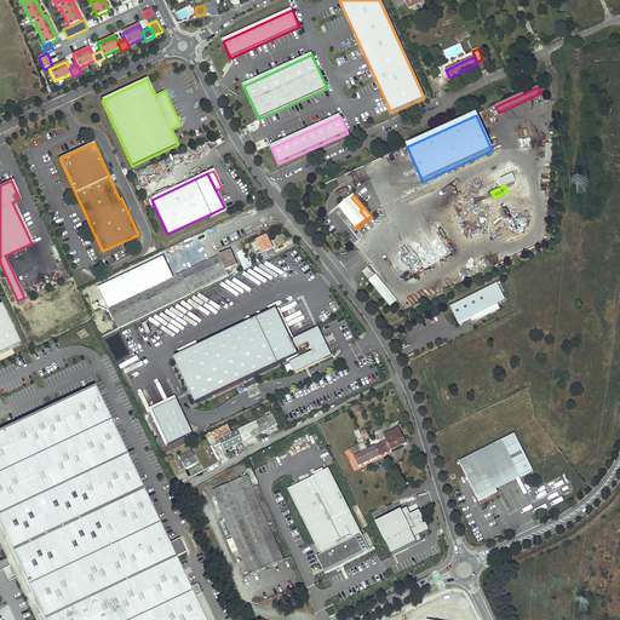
[(351,197),(339,207),(355,227),(366,218),(360,211),(362,210),(351,197)]
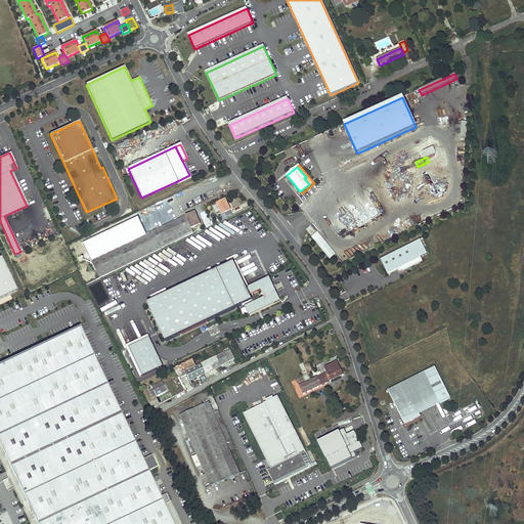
[(177,181),(179,184),(190,178),(189,175),(177,181)]
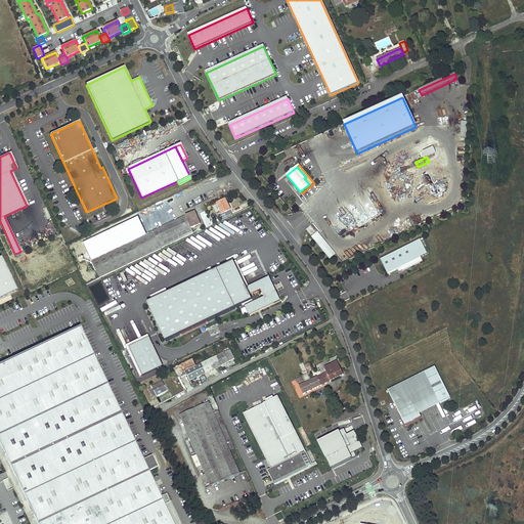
[(221,215),(222,219),(231,214),(230,211),(230,210),(225,200),(217,204),(222,215),(221,215)]
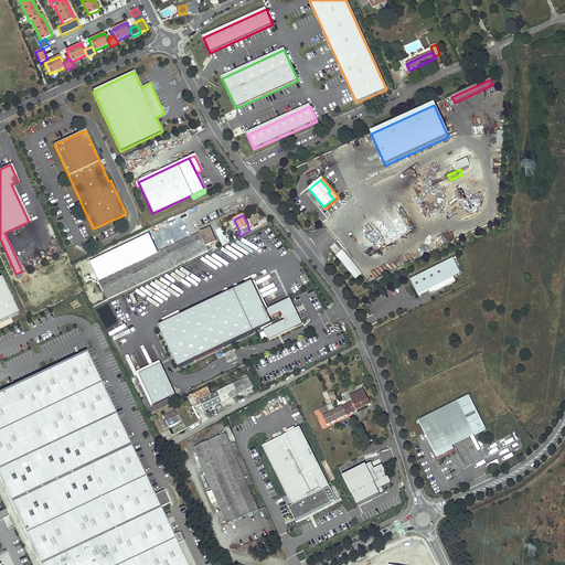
[(166,251),(173,266),(209,249),(206,246),(215,242),(210,228),(166,251)]
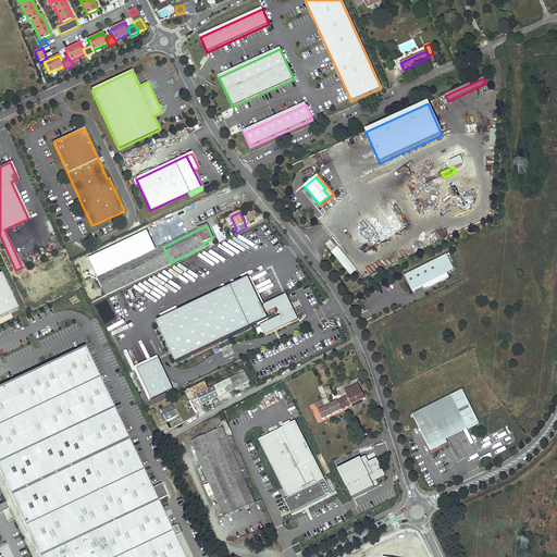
[(225,239),(222,231),(215,233),(219,242),(225,239)]
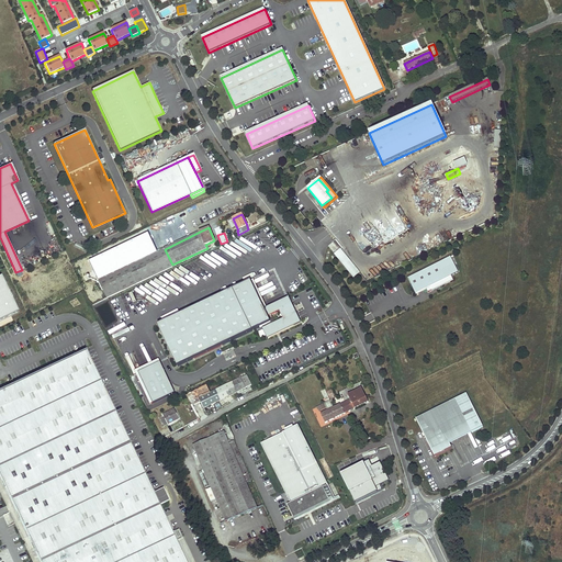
[(343,249),(336,240),(333,243),(340,251),(343,249)]
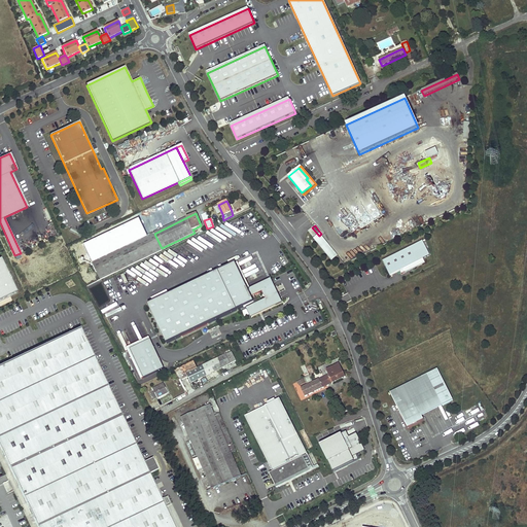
[(162,248),(154,234),(151,235),(135,244),(141,258),(162,248)]
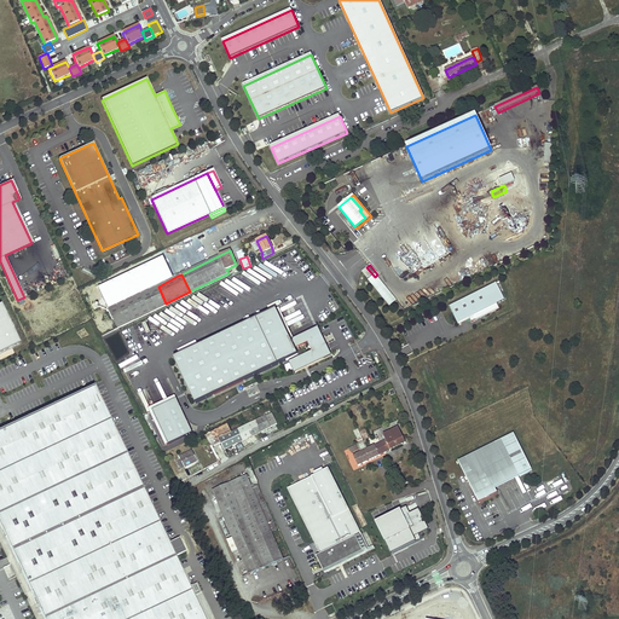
[(178,276),(108,310),(117,329),(167,305),(166,304),(158,287),(178,276)]
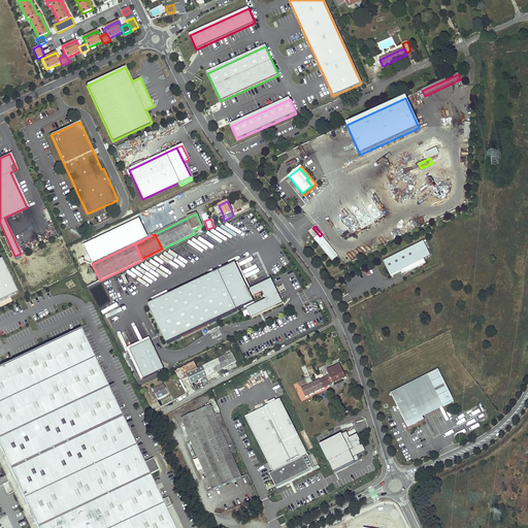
[(320,236),(315,239),(333,261),(338,257),(324,238),(323,239),(320,236)]
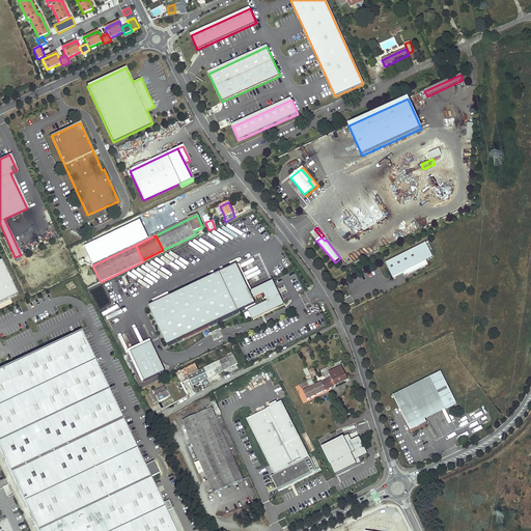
[(434,257),(427,244),(429,243),(428,242),(386,262),(393,277),(403,273),(403,274),(404,276),(409,274),(409,273),(413,271),(413,272),(428,264),(426,260),(434,257)]
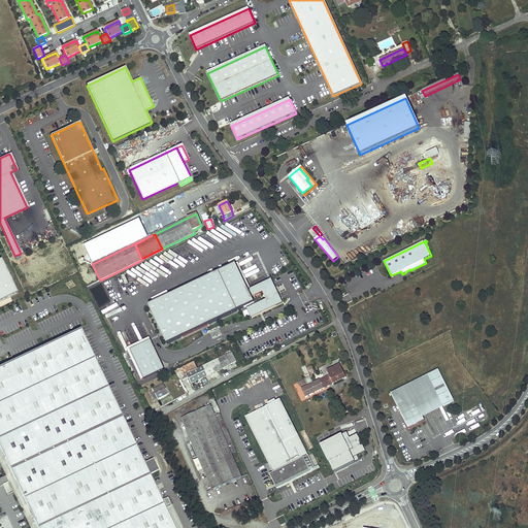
[(0,301),(17,295),(0,259),(0,301)]
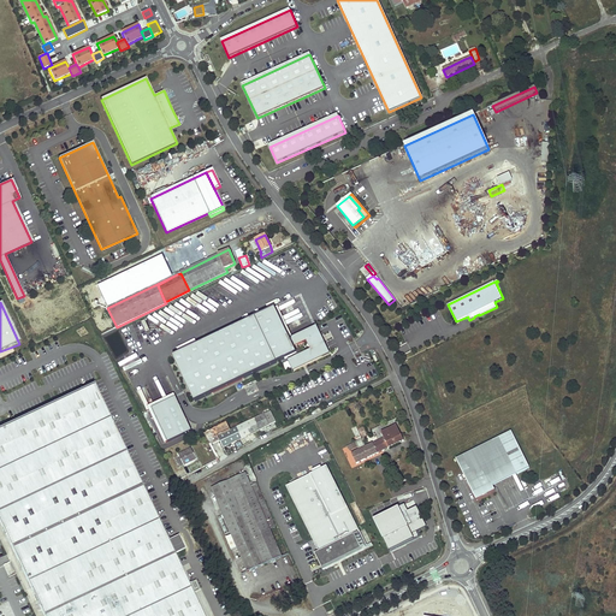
[(277,307),(175,355),(196,401),(298,353),(296,347),(300,345),(309,341),(313,349),(303,353),(300,355),(289,360),(294,368),(329,353),(320,336),(323,335),(319,325),(291,338),(277,307)]
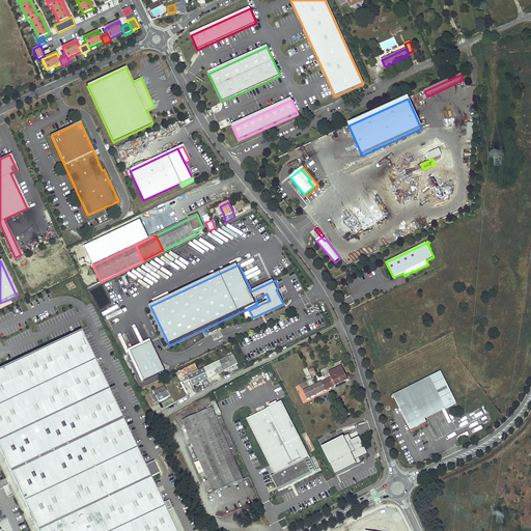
[(413,271),(409,273),(409,274),(410,275),(428,264),(413,272),(413,271)]
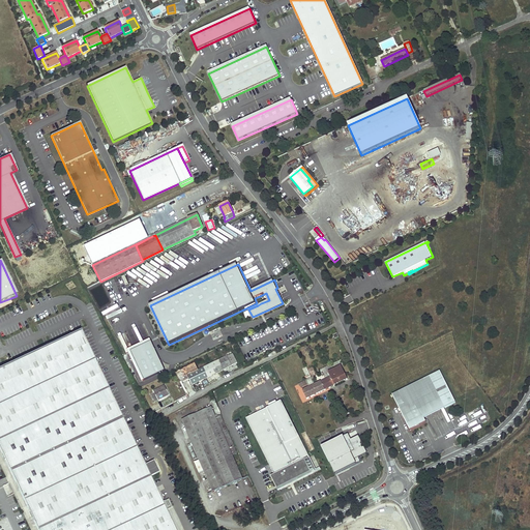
[(119,277),(122,286),(128,283),(124,274),(119,277)]
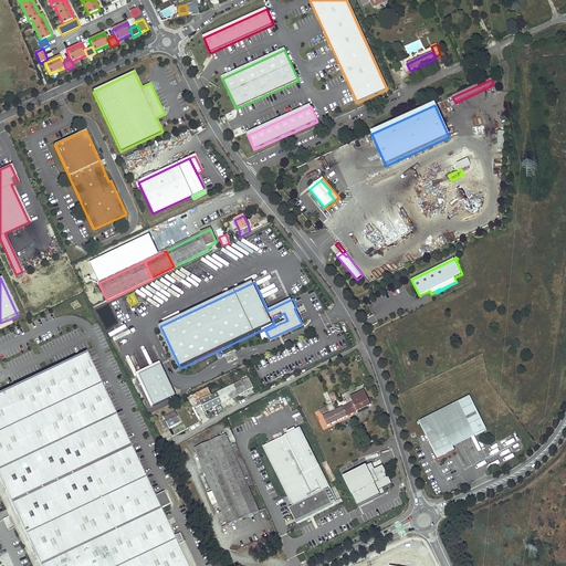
[(302,324),(270,338),(271,341),(305,325),(296,307),(294,308),(302,324)]
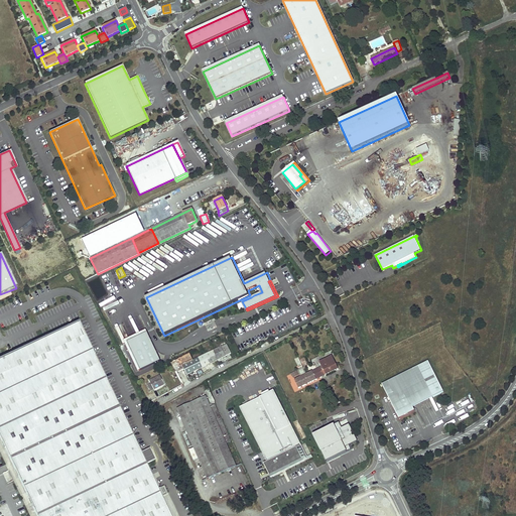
[(0,438),(36,515),(170,515),(148,469),(139,449),(78,319),(0,356),(0,438)]
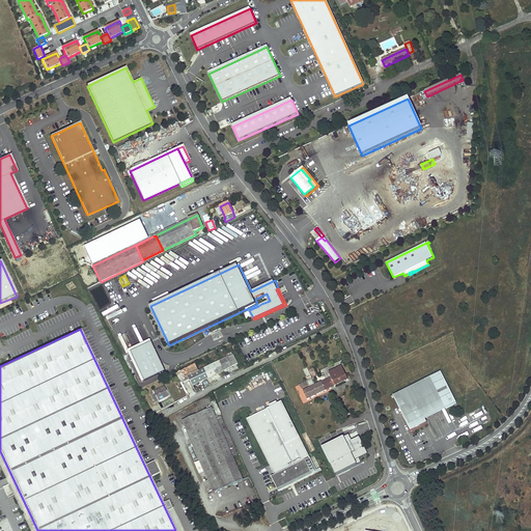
[(133,352),(154,342),(151,339),(129,350),(143,382),(146,381),(133,352)]
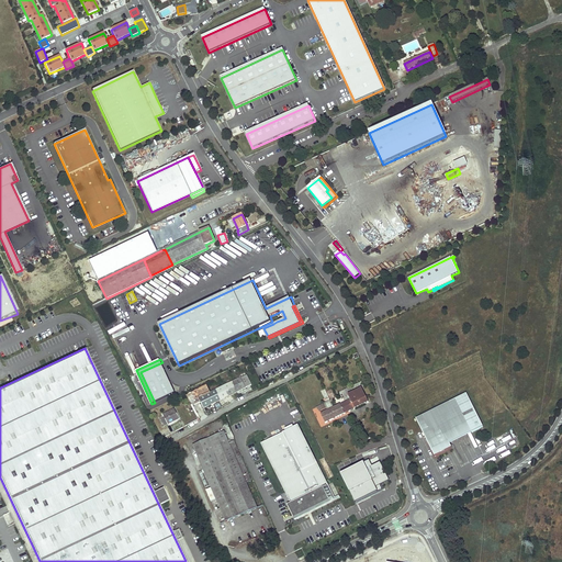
[(177,392),(163,362),(141,372),(155,403),(177,392)]
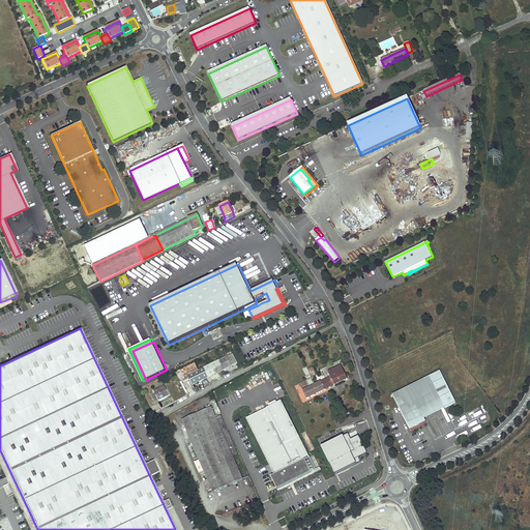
[(226,356),(198,370),(195,363),(184,369),(184,370),(178,372),(180,378),(187,375),(192,384),(237,362),(231,351),(225,354),(226,356)]
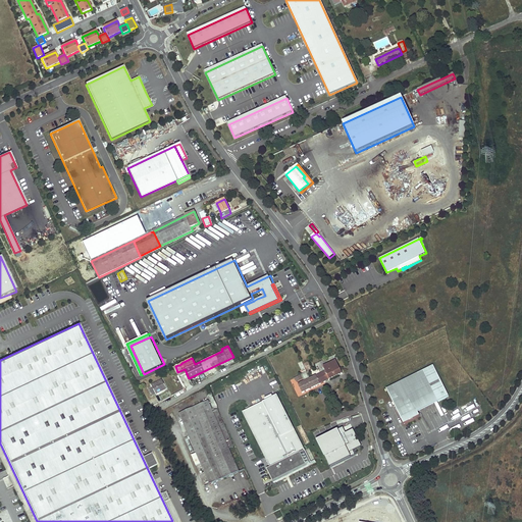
[(321,374),(325,381),(343,373),(335,361),(323,367),(325,372),(326,374),(324,375),(323,372),(321,374)]
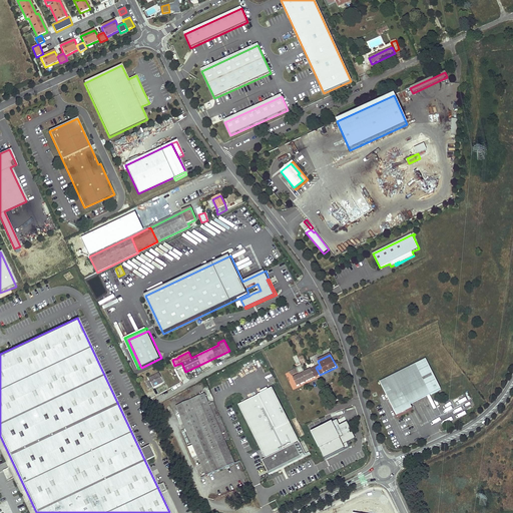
[(441,390),(426,359),(416,365),(386,380),(386,379),(380,382),(393,408),(394,408),(396,415),(406,411),(405,406),(410,404),(412,409),(413,408),(411,405),(410,403),(408,404),(407,403),(412,400),(413,403),(430,394),(431,395),(441,390)]
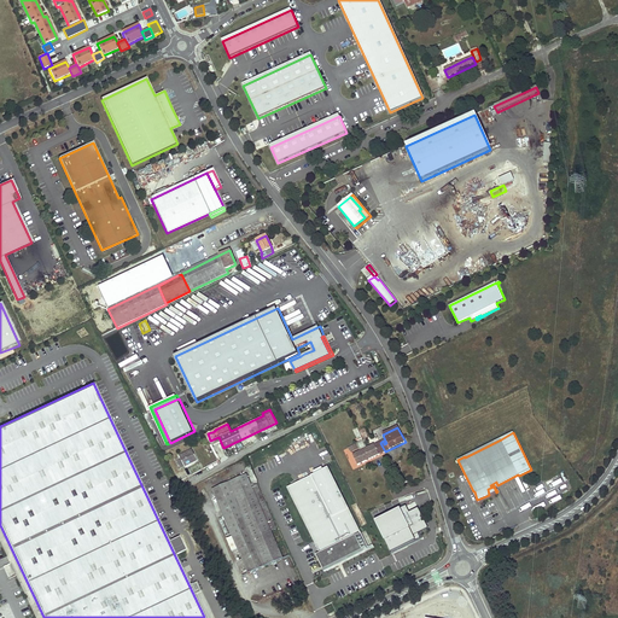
[(501,439),(465,456),(465,458),(501,439)]
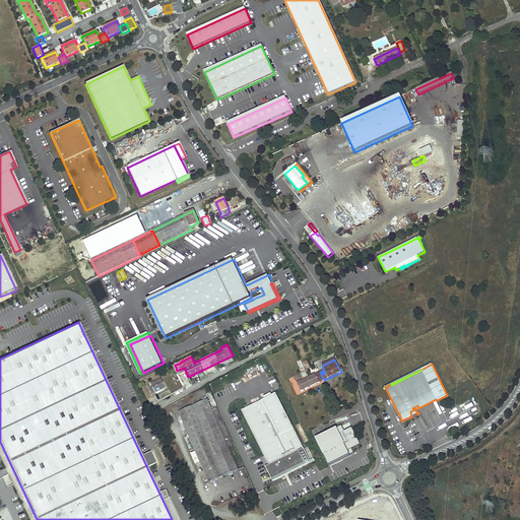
[(297,383),(301,391),(324,380),(320,373),(297,383)]
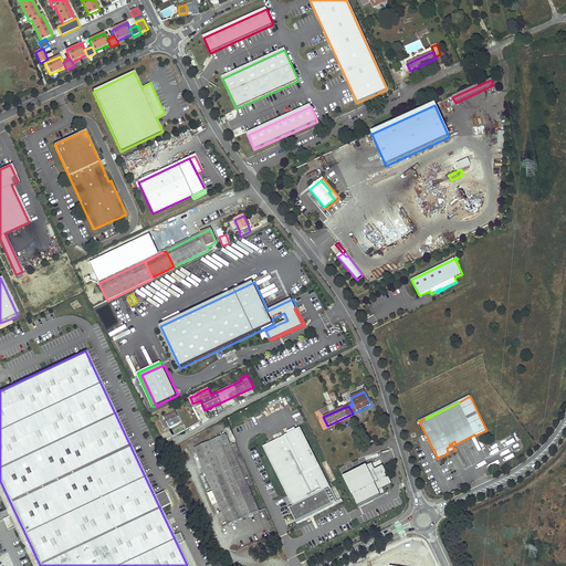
[(161,422),(165,429),(180,422),(176,411),(164,417),(166,420),(161,422)]
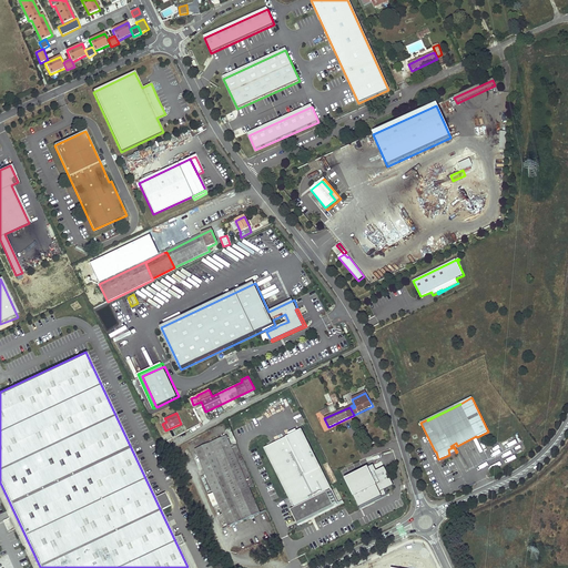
[(300,429),(264,447),(294,507),(330,489),(300,429)]
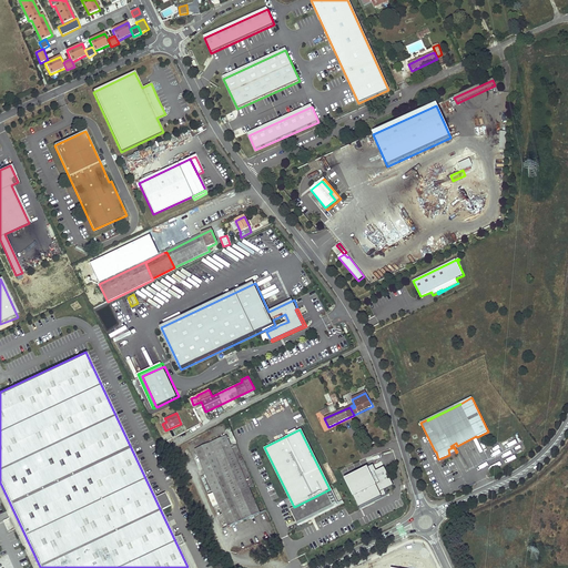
[(212,488),(229,527),(260,513),(249,488),(254,486),(243,460),(237,462),(232,449),(226,436),(211,444),(227,482),(212,488)]
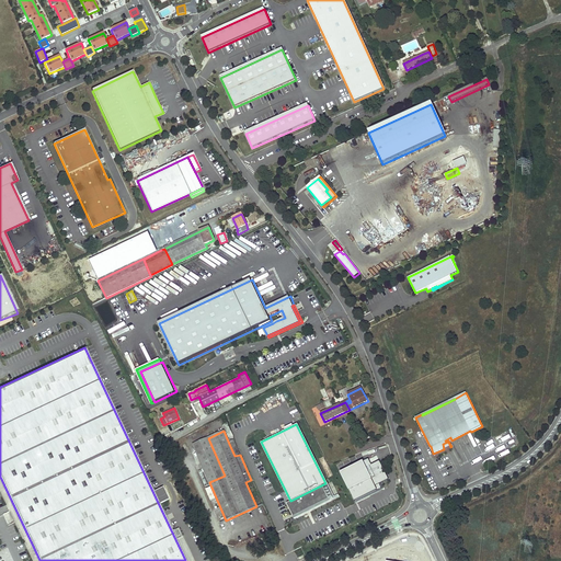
[(470,431),(451,441),(450,437),(445,441),(446,442),(448,441),(449,443),(471,432),(470,431)]
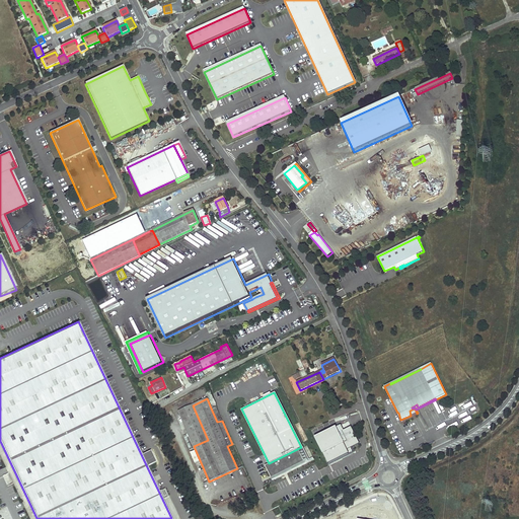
[(193,405),(178,411),(194,446),(208,440),(193,405)]
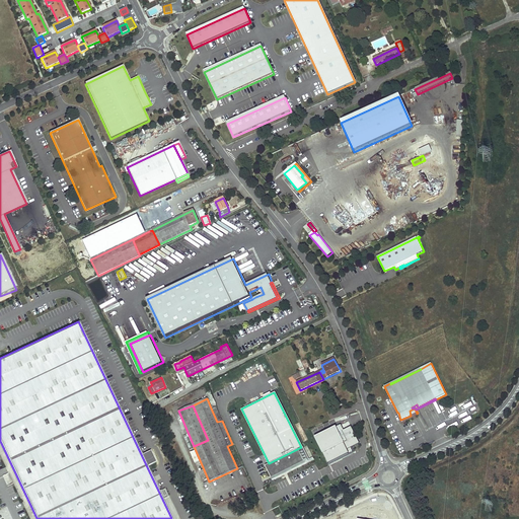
[(212,411),(217,422),(222,421),(217,409),(212,411)]
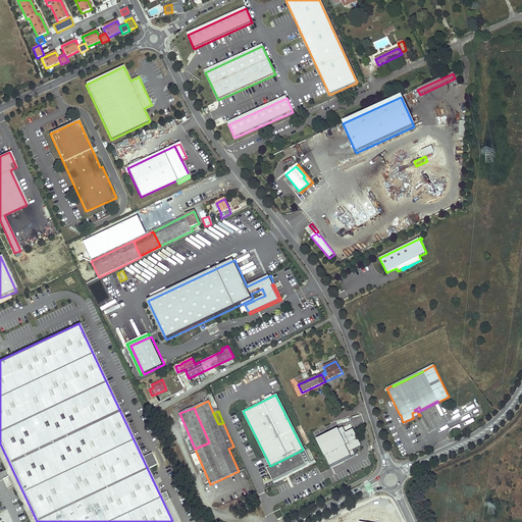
[(343,427),(318,438),(330,465),(355,454),(353,450),(362,446),(354,428),(345,432),(343,427)]
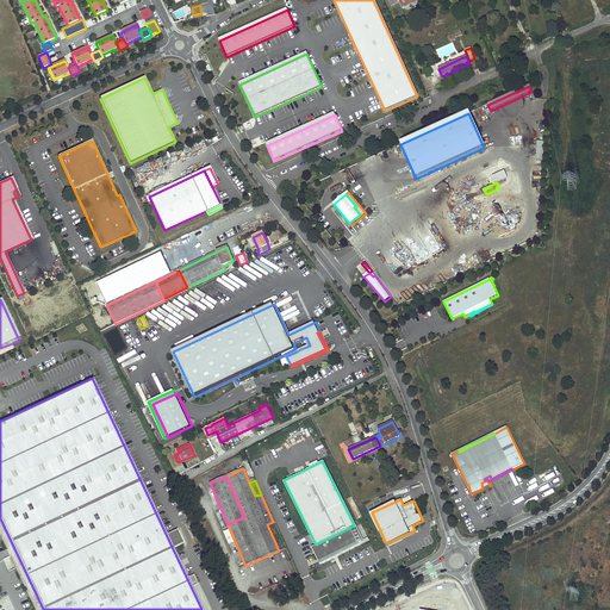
[(361,539),(354,526),(316,545),(311,547),(318,560),(322,558),(361,539)]
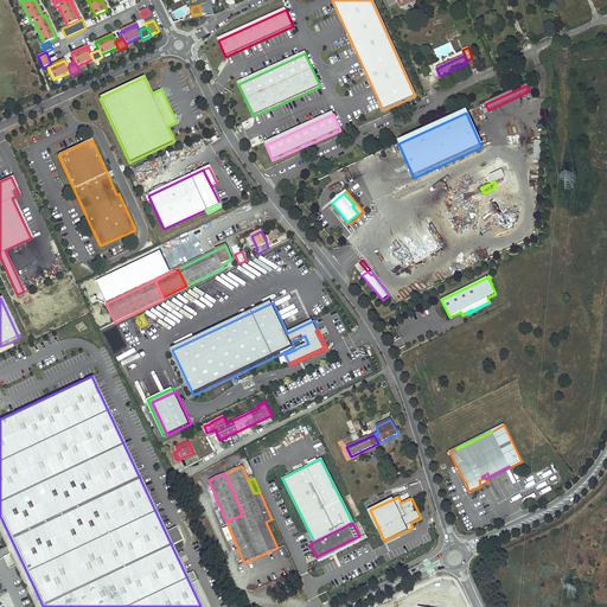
[(228,541),(232,538),(228,525),(222,528),(228,541)]
